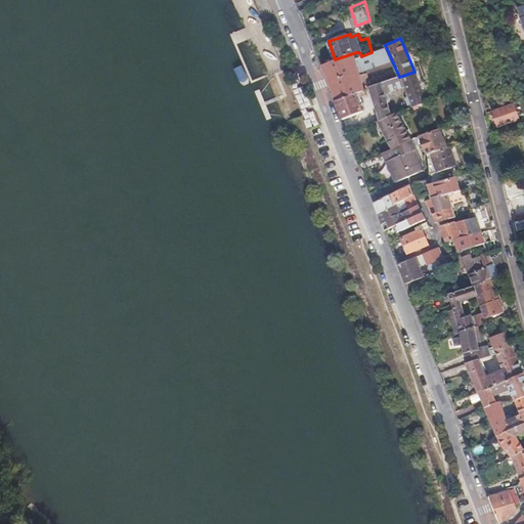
[(360,75),(358,72),(377,67),(372,52),(361,56),(360,53),(357,52),(356,52),(335,59),(320,64),(335,102),(357,93),(364,90),(362,82),(369,80),(367,73),(360,75)]
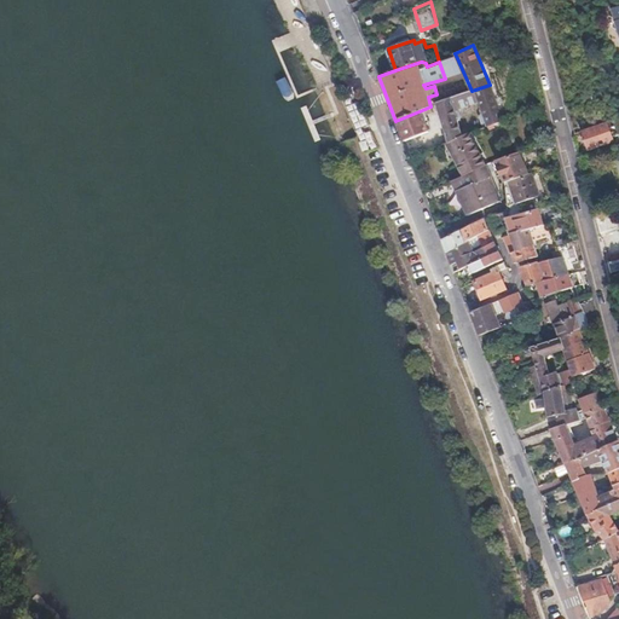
[(457,109),(479,103),(490,126),(504,120),(491,90),(490,85),(472,91),(438,102),(450,142),(463,137),(456,110),(457,109)]
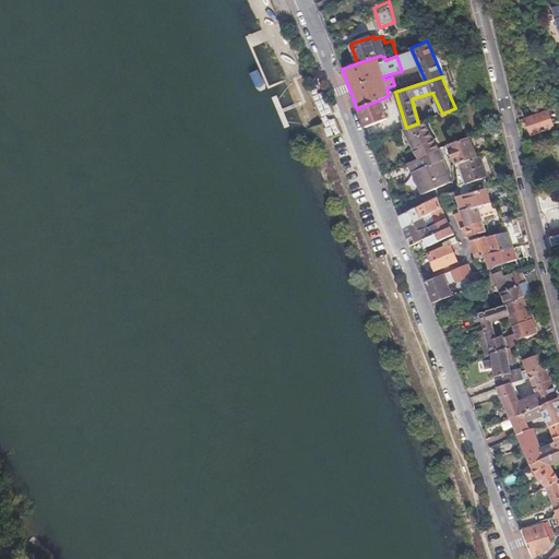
[(388,118),(381,99),(357,109),(365,129),(388,118)]
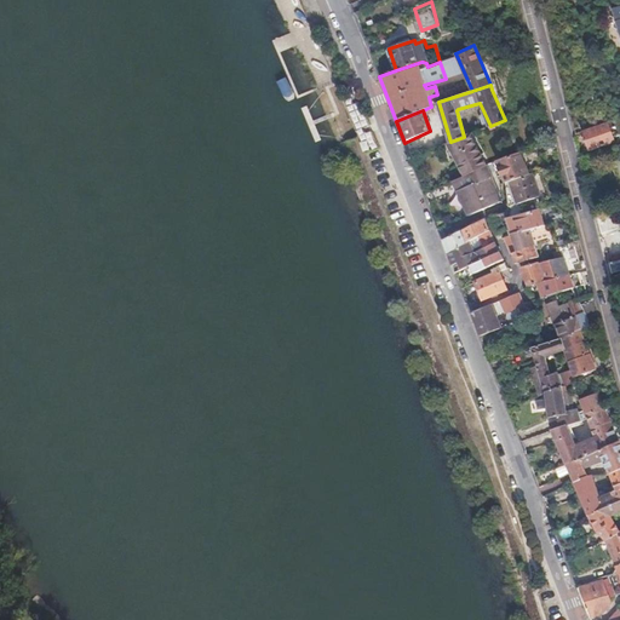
[(613,142),(606,122),(584,131),(591,150),(602,147),(613,142)]
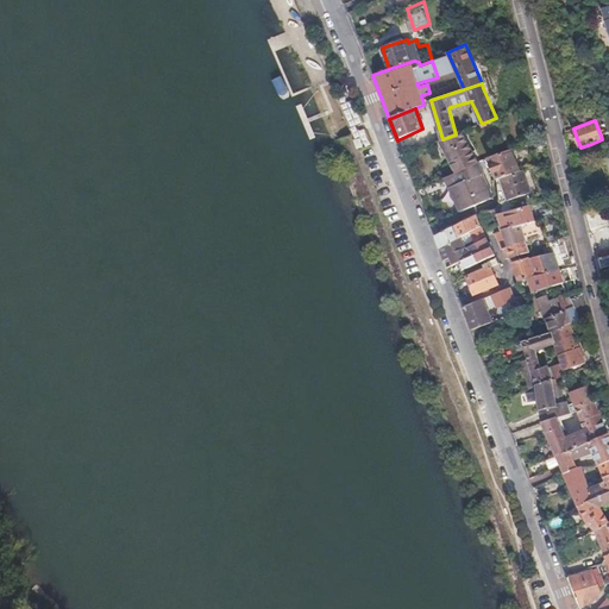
[(478,163),(475,151),(463,132),(456,135),(443,139),(440,140),(456,174),(478,163)]
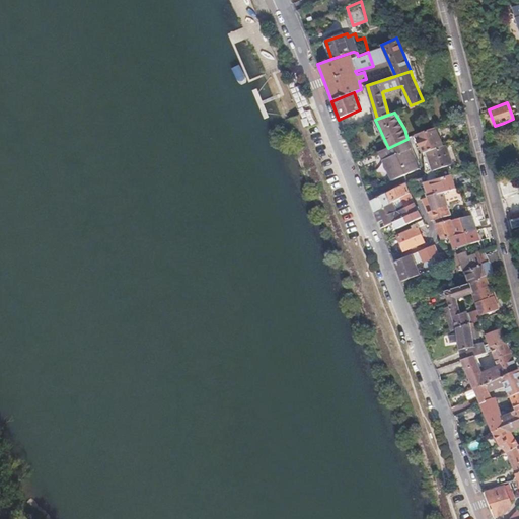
[(442,145),(437,126),(413,136),(415,142),(419,140),(422,152),(428,149),(442,145)]
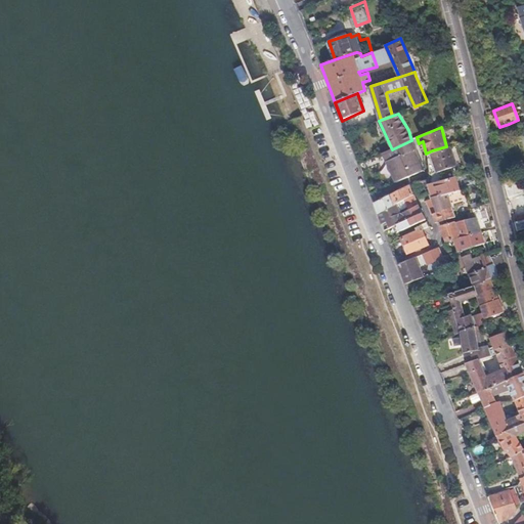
[(423,170),(411,140),(392,149),(384,154),(396,183),(423,170)]
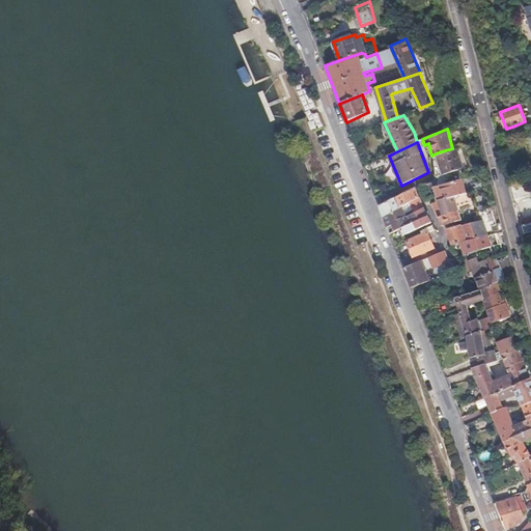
[(463,166),(456,146),(452,148),(438,152),(445,172),(463,166)]
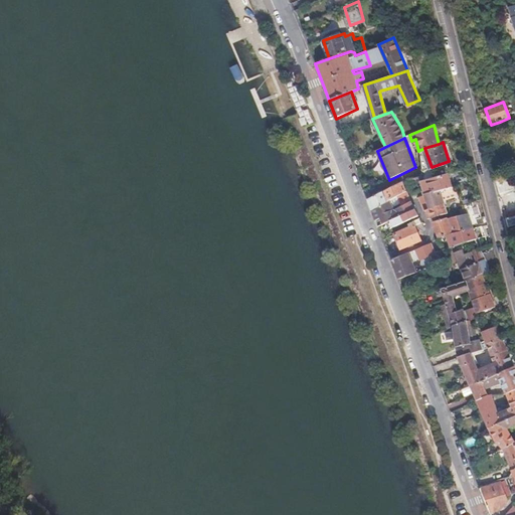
[(412,194),(422,191),(423,195),(443,189),(451,186),(447,173),(420,181),(419,177),(407,180),(412,194)]
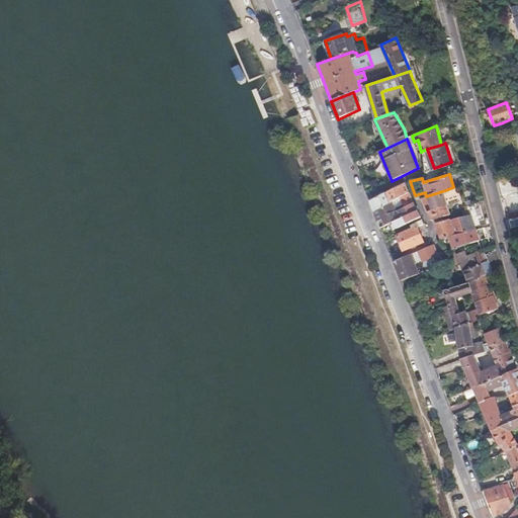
[(516,189),(511,174),(498,179),(502,194),(516,189)]
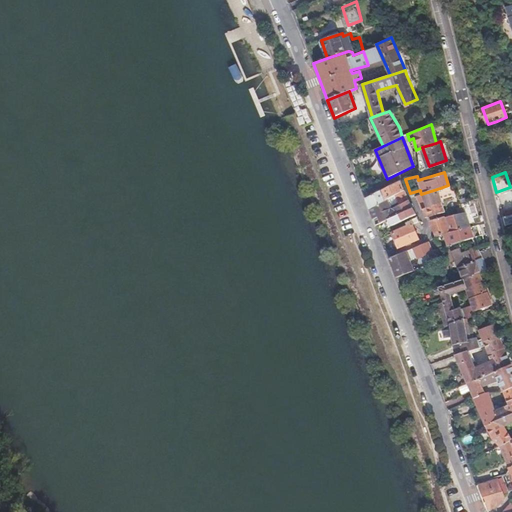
[(401,181),(379,192),(365,198),(369,209),(384,201),(386,200),(394,196),(404,190),(401,181)]
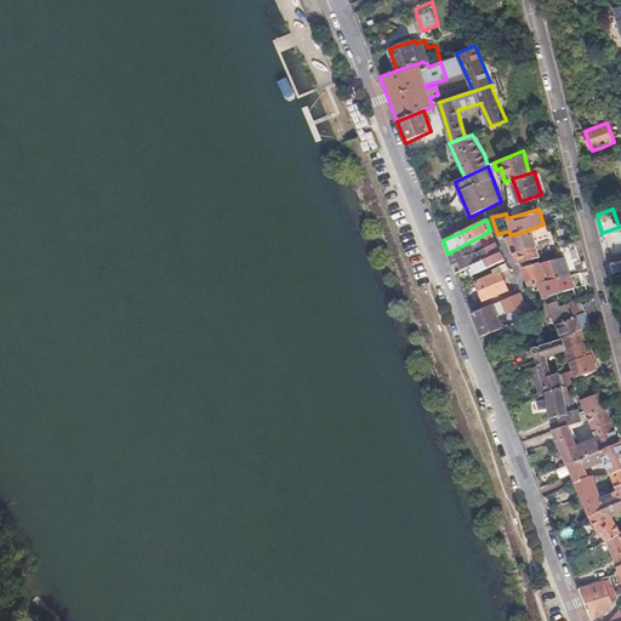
[(536,237),(534,228),(511,235),(517,252),(530,248),(528,239),(536,237)]
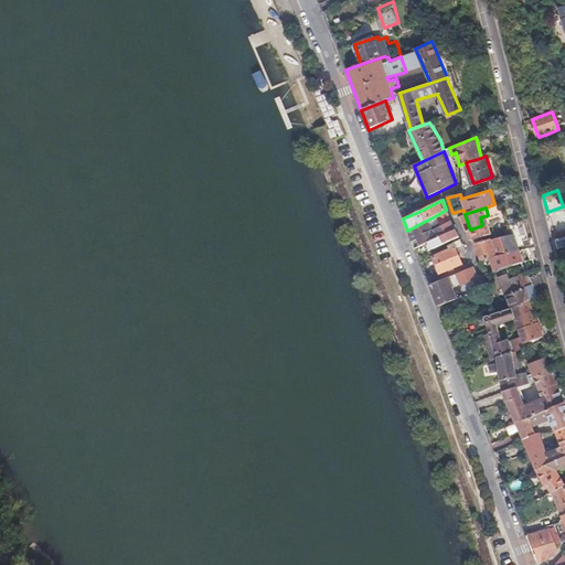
[(455,231),(446,210),(435,216),(440,227),(432,231),(426,221),(424,222),(407,231),(413,242),(418,240),(422,246),(425,244),(455,231)]
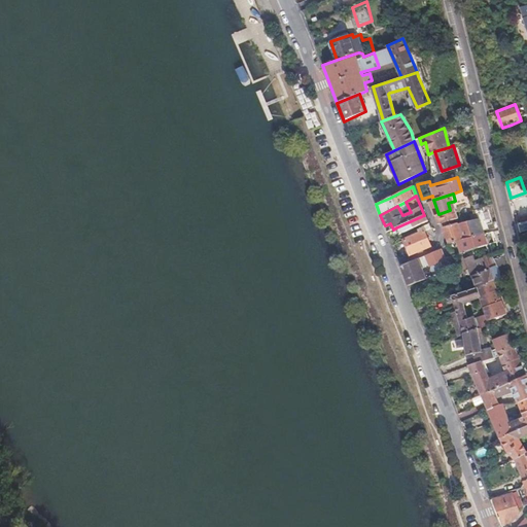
[(440,224),(457,217),(453,208),(450,210),(438,214),(435,215),(438,223),(440,224)]
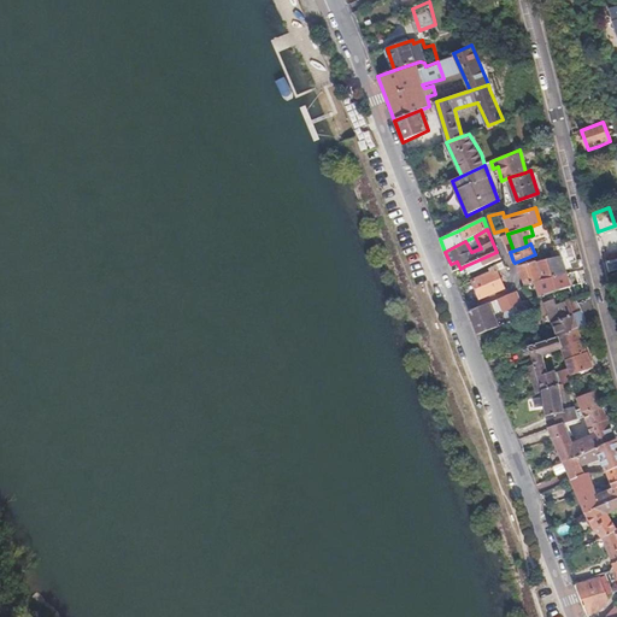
[(468,275),(501,260),(497,252),(464,266),(468,275)]
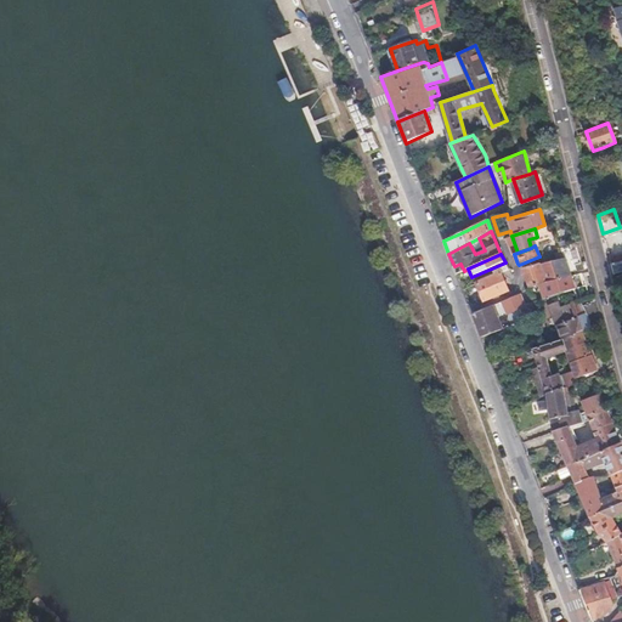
[(570,275),(564,258),(541,264),(539,261),(524,269),(531,288),(541,286),(570,275)]
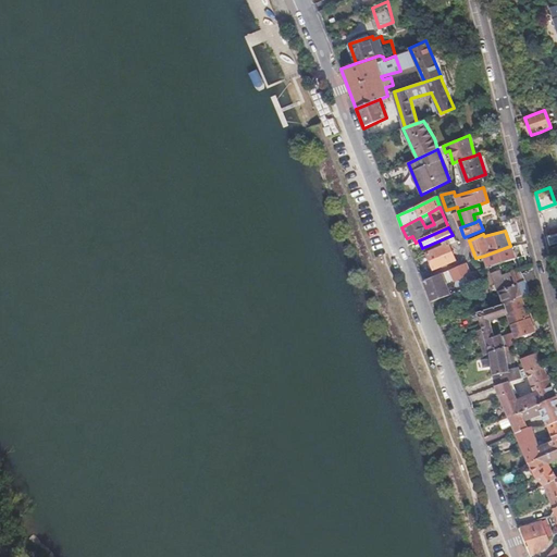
[(556,245),(556,232),(547,235),(551,247),(556,245)]
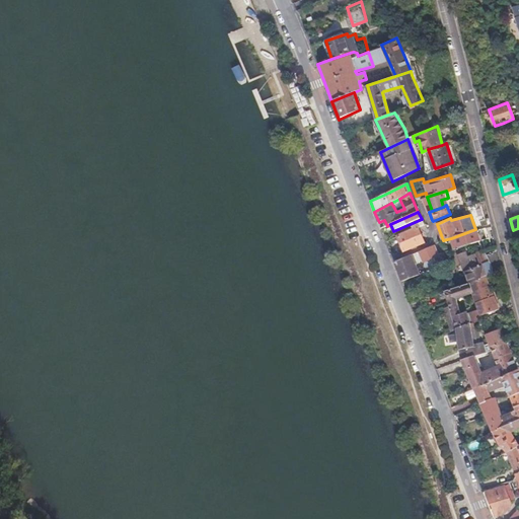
[(424,242),(420,231),(427,228),(426,225),(398,237),(404,250),(424,242)]
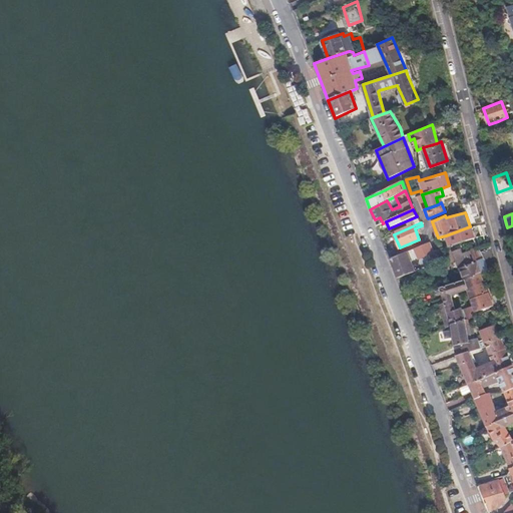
[(474,237),(470,226),(446,235),(450,246),(474,237)]
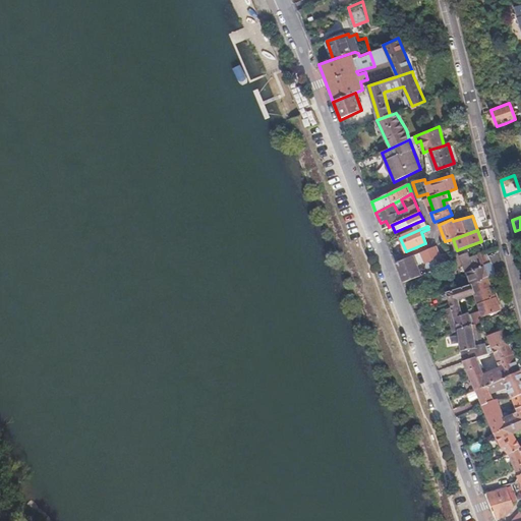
[(449,265),(444,253),(439,255),(436,247),(421,252),(425,263),(436,258),(441,269),(449,265)]
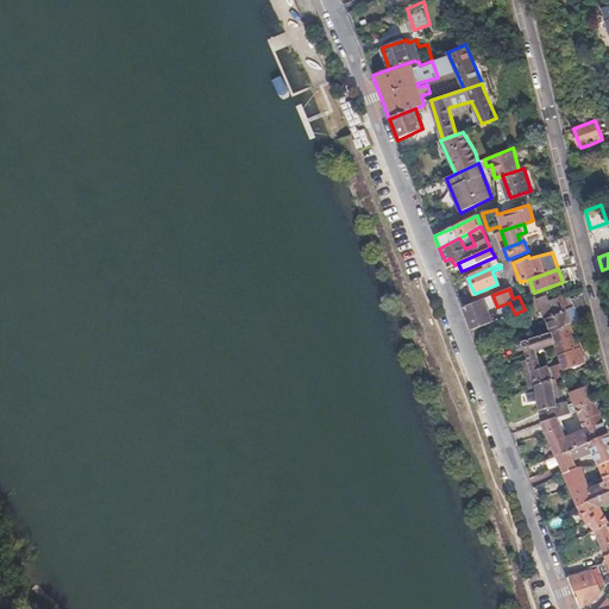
[(579,320),(567,294),(557,297),(563,312),(545,320),(550,332),(569,325),(579,320)]
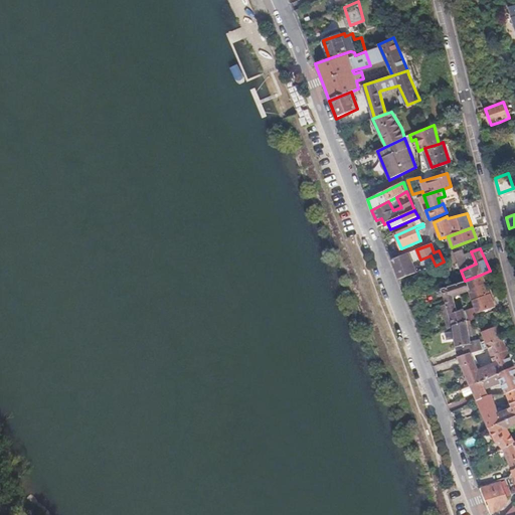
[(415,273),(408,253),(391,260),(398,279),(415,273)]
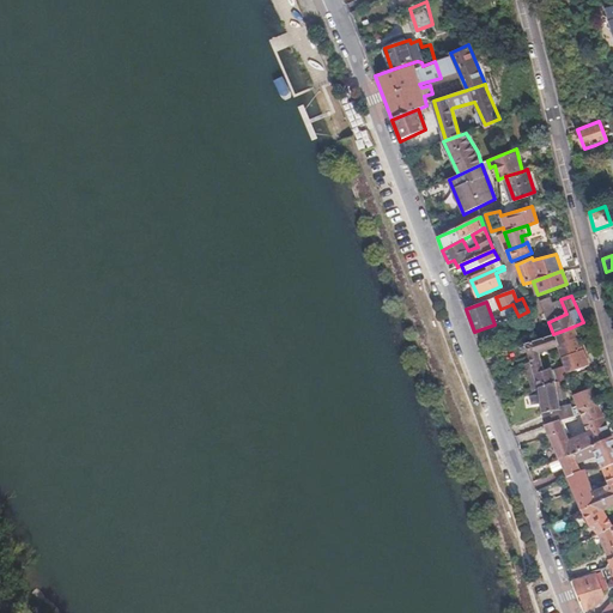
[(589,365),(572,327),(553,334),(527,344),(540,390),(556,384),(557,383),(556,381),(552,371),(552,370),(546,371),(540,354),(558,349),(565,366),(568,366),(571,375),(589,365)]
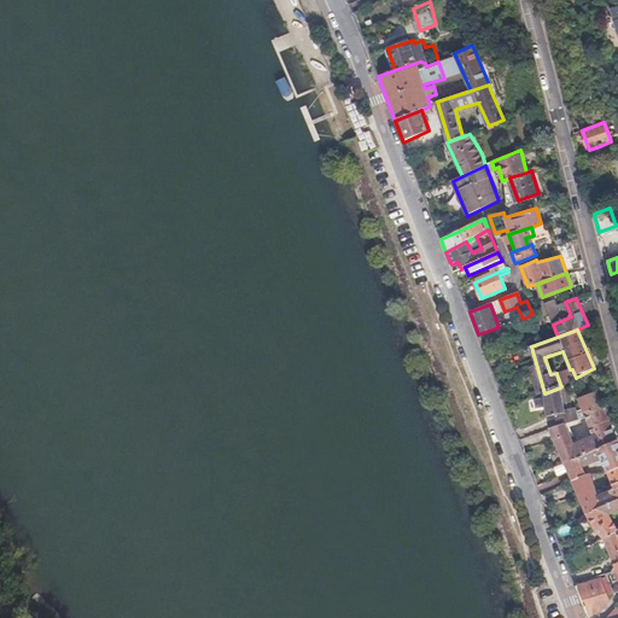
[(575,382),(573,378),(576,378),(572,369),(570,369),(557,374),(560,384),(561,386),(575,382)]
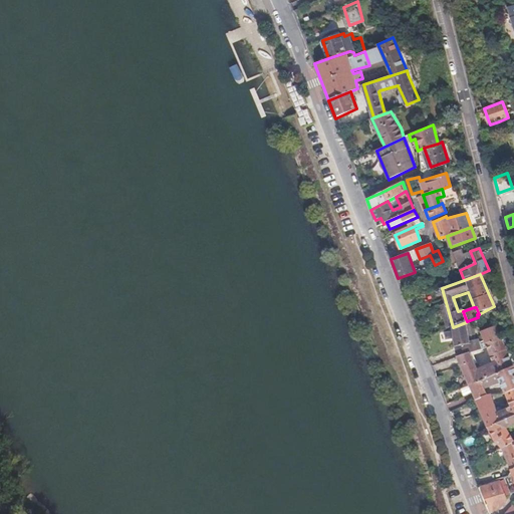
[(482,346),(479,337),(469,340),(466,322),(453,327),(458,356),(471,350),(482,346)]
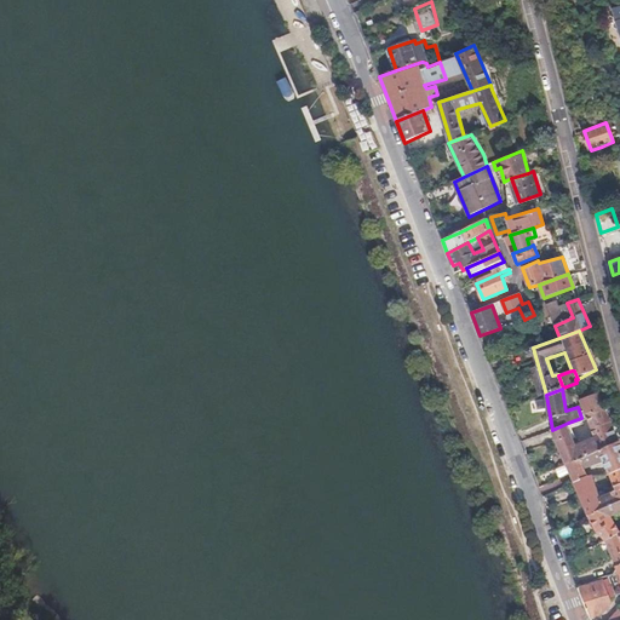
[(603,406),(598,392),(583,399),(580,400),(586,413),(603,406)]
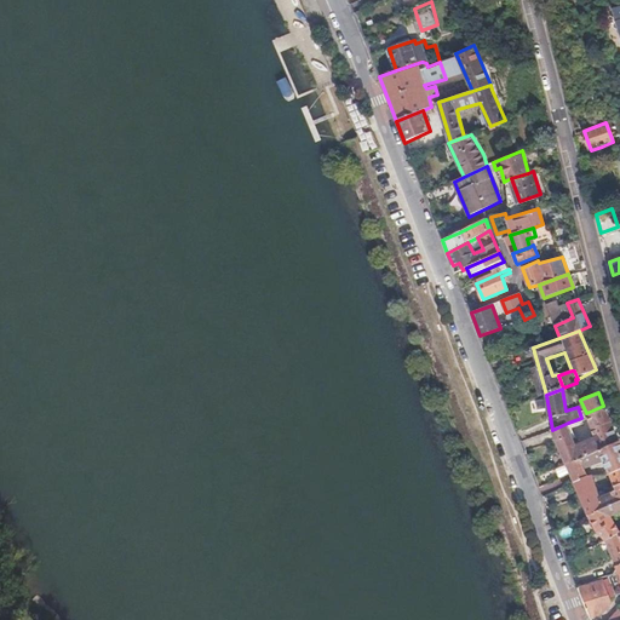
[(601,449),(619,442),(603,406),(586,413),(596,437),(578,446),(568,423),(552,430),(567,464),(601,449)]
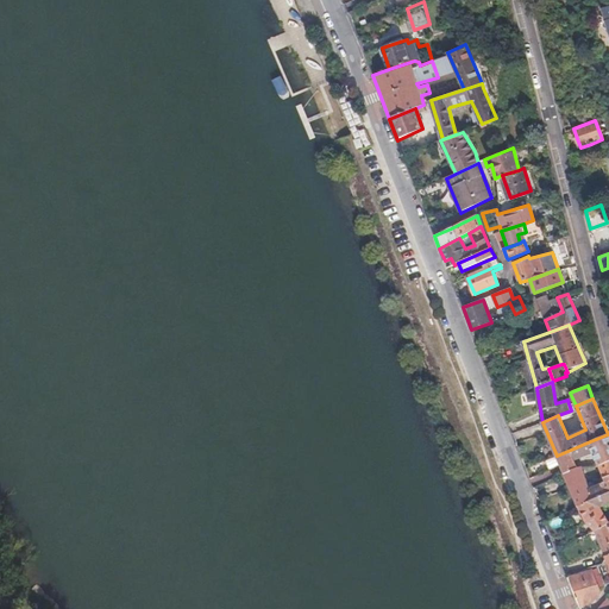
[(578,507),(595,498),(608,493),(608,437),(608,434),(590,441),(557,456),(564,473),(578,507)]
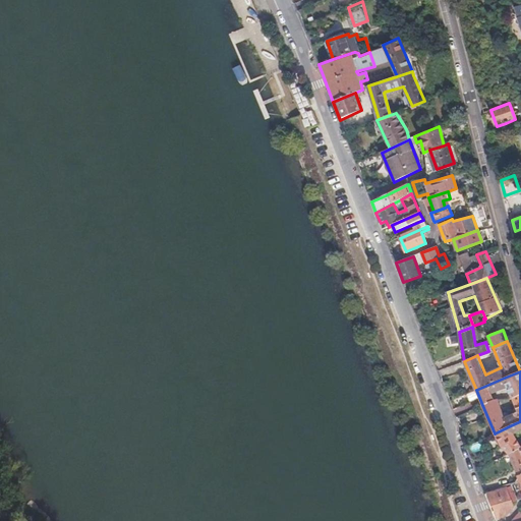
[(520,449),(509,426),(495,433),(503,447),(509,454),(520,449)]
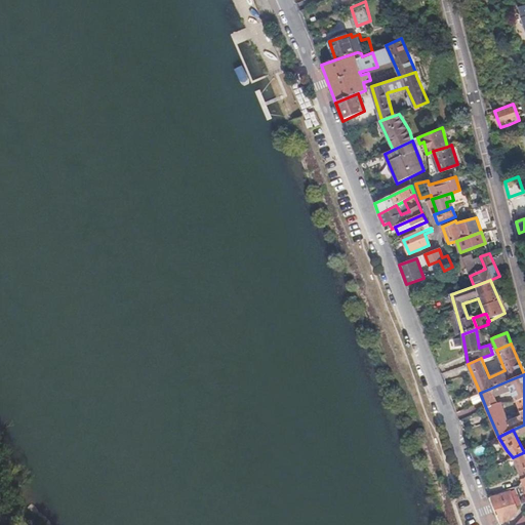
[(524,451),(524,452),(513,457),(523,480),(524,479),(524,451)]
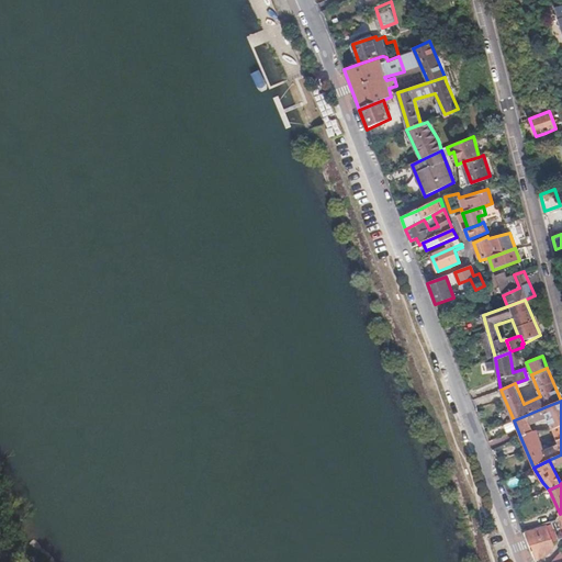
[(553,546),(546,527),(525,534),(535,559),(544,557),(553,546)]
